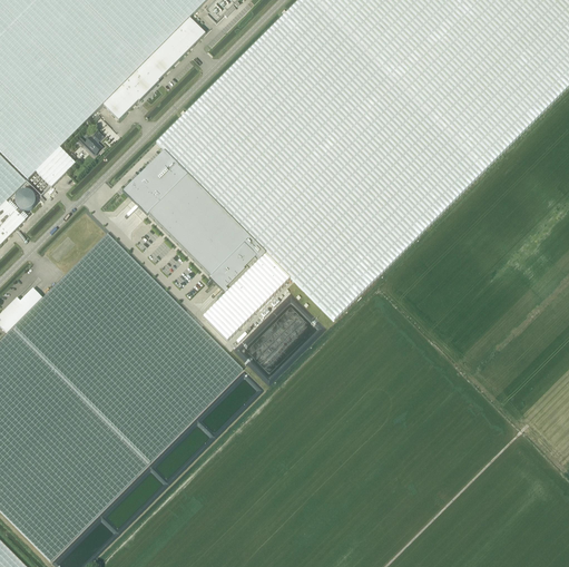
[(0,150),(23,174),(22,176),(26,179),(37,191),(40,194),(50,185),(66,170),(75,162),(71,158),(68,154),(59,146),(101,103),(118,118),(138,99),(158,80),(157,79),(158,79),(205,32),(188,16),(197,7),(204,0),(0,0),(0,150)]
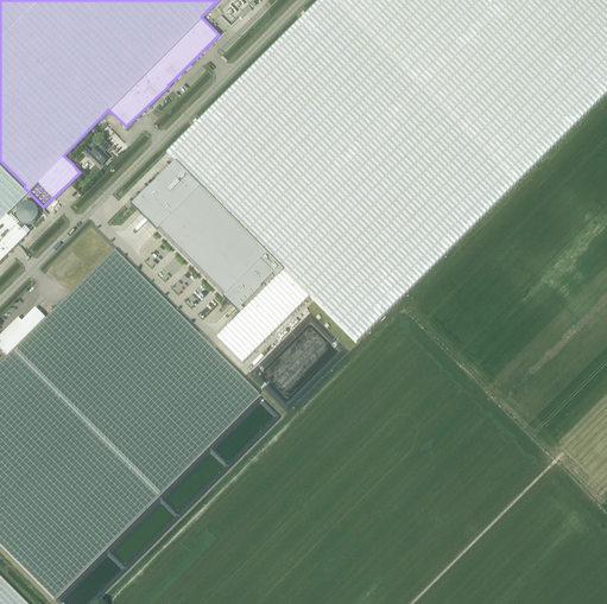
[(317,0),(166,151),(355,339),(606,89),(606,0),(317,0)]
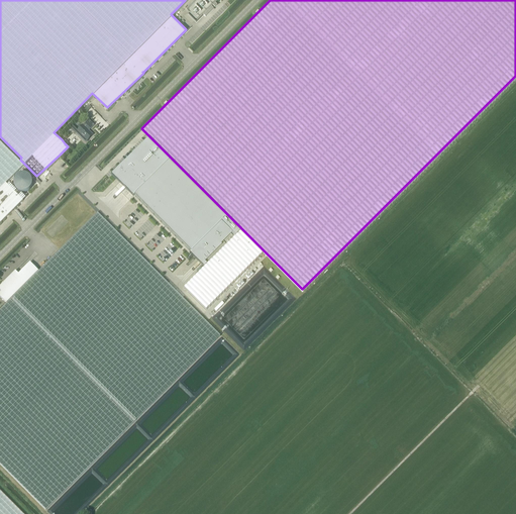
[(210,3),(202,11),(204,14),(213,6),(210,3)]
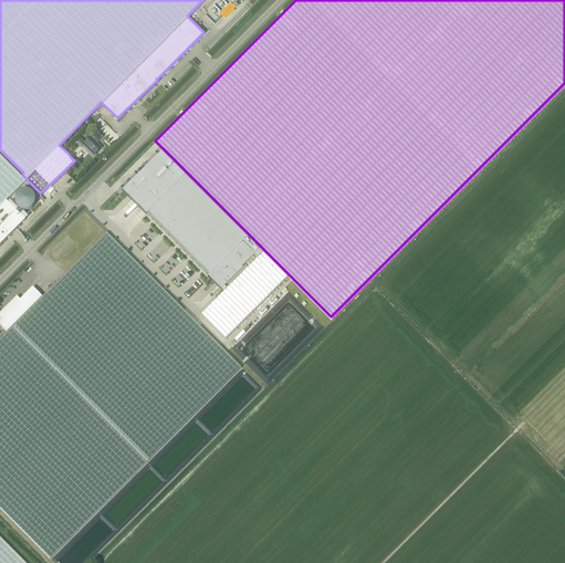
[(95,128),(84,141),(86,142),(84,144),(93,152),(100,144),(95,139),(101,134),(95,128)]
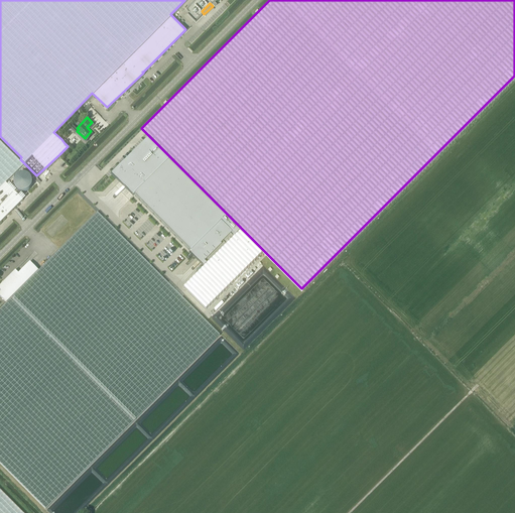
[(122,159),(110,171),(132,195),(134,193),(157,217),(179,239),(189,249),(188,250),(203,265),(240,228),(148,135),(123,159),(122,159)]
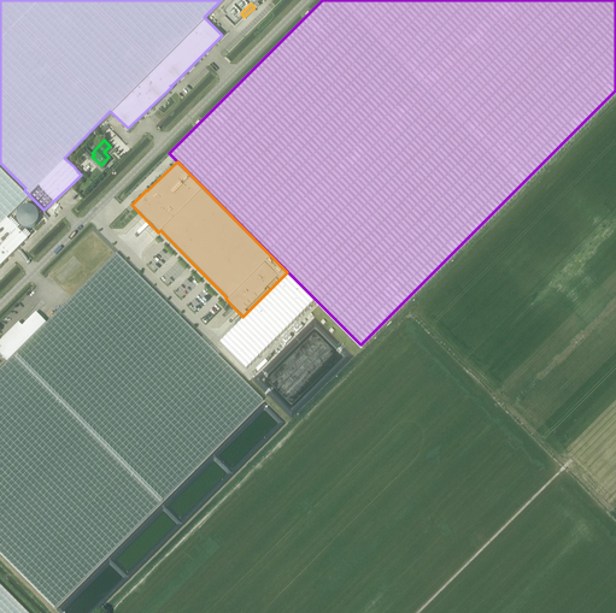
[(0,220),(6,216),(28,194),(24,190),(25,188),(0,163),(0,220)]
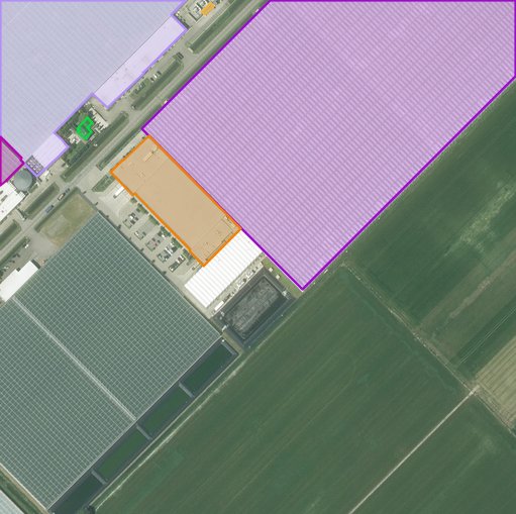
[(20,189),(22,190),(24,189),(25,189),(26,188),(28,188),(29,187),(30,185),(30,184),(31,183),(31,181),(31,179),(31,178),(30,177),(30,175),(29,174),(28,173),(26,172),(25,172),(23,171),(22,171),(20,171),(19,172),(17,172),(16,173),(15,174),(14,176),(13,177),(13,179),(13,180),(13,182),(13,184),(14,185),(15,186),(16,187),(17,188),(19,189),(20,189)]
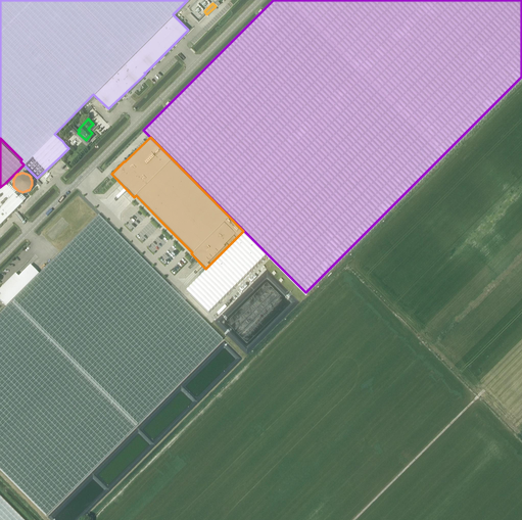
[(34,175),(32,178),(38,184),(41,182),(37,178),(34,175)]
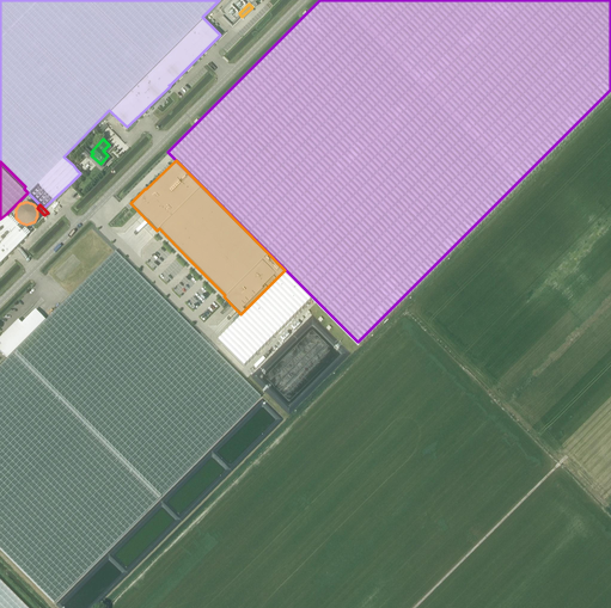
[(6,246),(10,250),(26,234),(6,214),(0,219),(0,259),(6,253),(2,250),(6,246)]
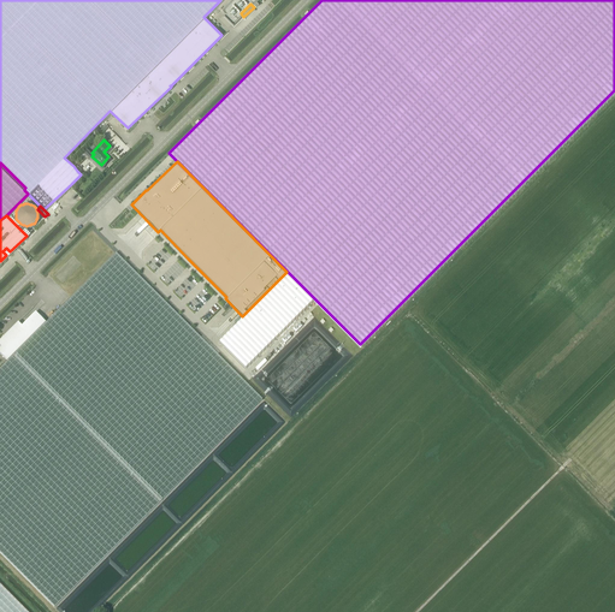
[(0,551),(53,604),(243,415),(261,397),(114,250),(45,320),(35,309),(21,324),(17,319),(0,336),(0,344),(0,351),(7,358),(0,366),(0,551)]
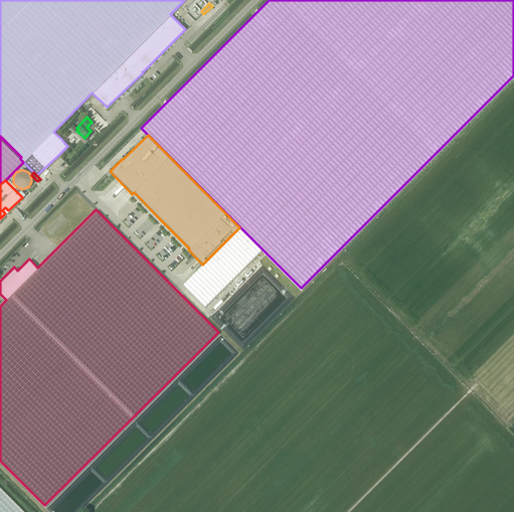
[(202,265),(182,285),(204,306),(262,248),(253,241),(239,227),(202,265)]
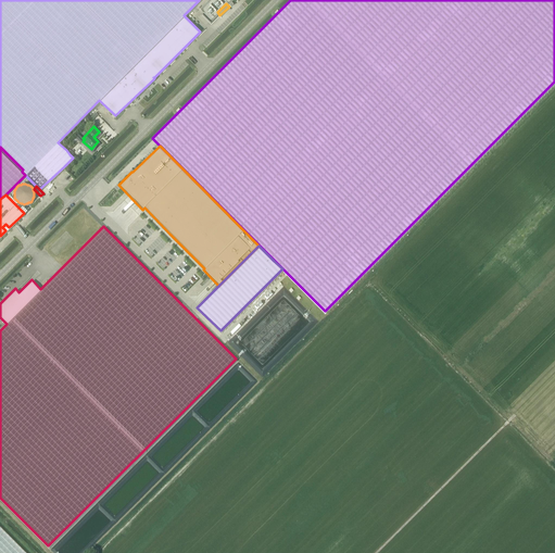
[(0,552),(25,552),(0,527),(0,552)]
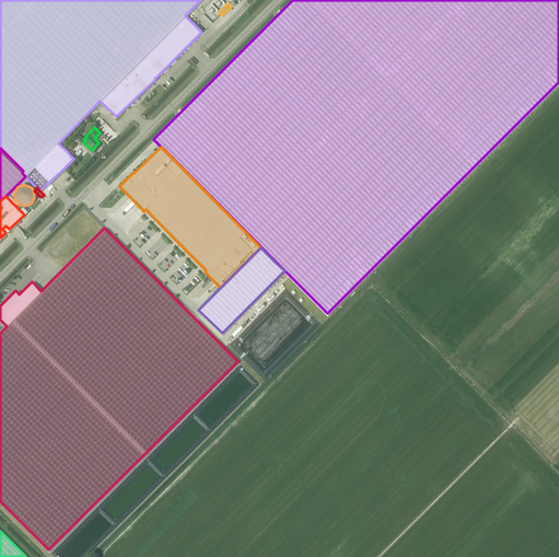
All buildings are outlined.
